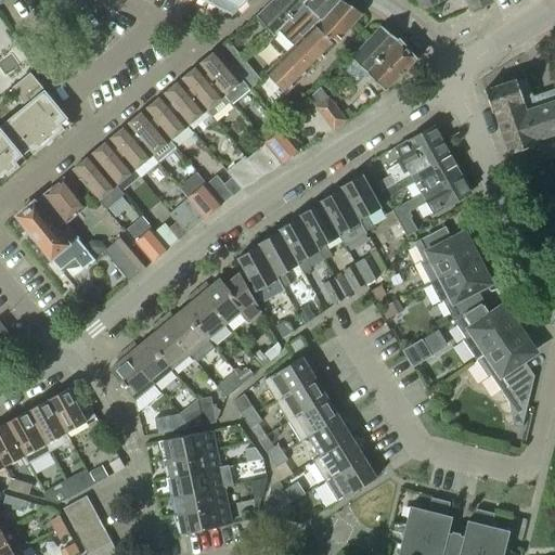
[(199,0),(231,15),(245,0),(199,0)]
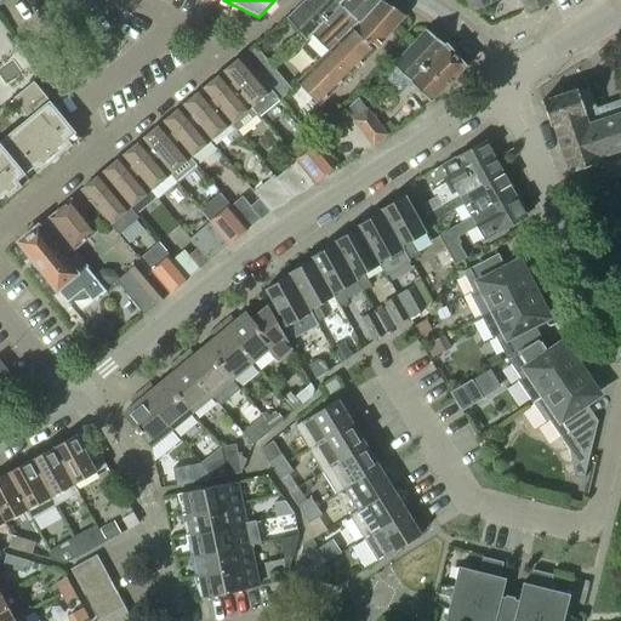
[(360,17),(376,0),(307,0),(303,4),(286,21),(306,41),(312,35),(322,45),(328,51),(360,17)]
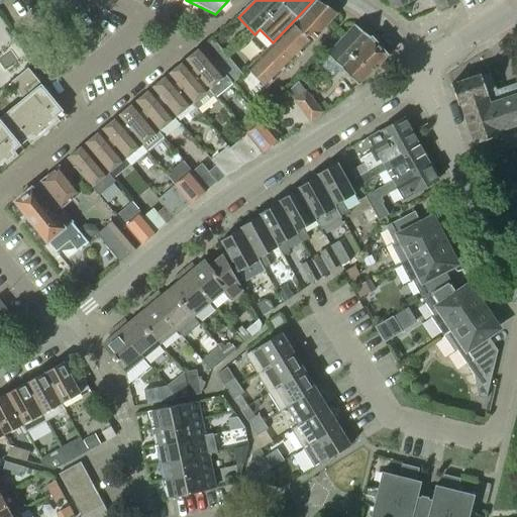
[(313,0),(300,14),(273,42),(246,69),(265,87),(309,43),(337,13),(316,0),(313,0)]
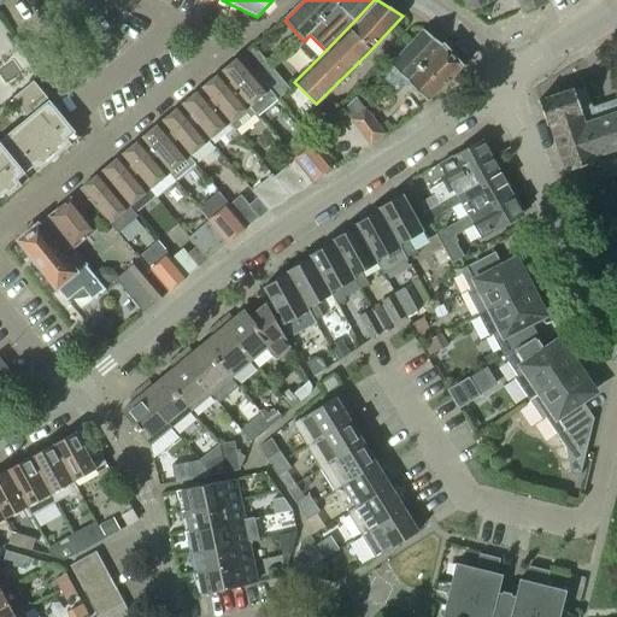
[(545,1),(544,0),(465,0),(470,10),(491,0),(506,0),(506,1),(509,0),(517,0),(523,11),(545,1)]
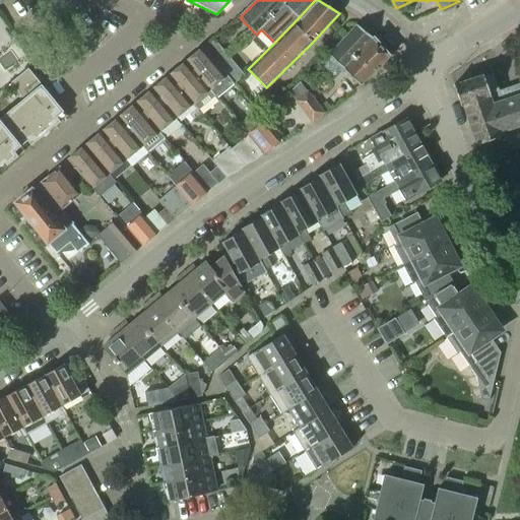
[(327,56),(359,85),(389,57),(373,39),(355,25),(327,56)]
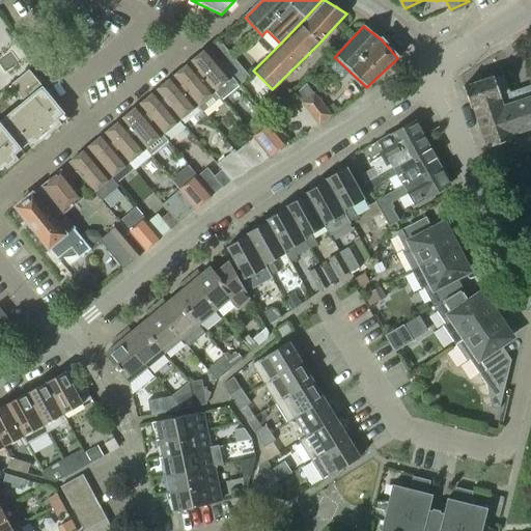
[(206,48),(223,67),(233,59),(217,39),(206,48)]
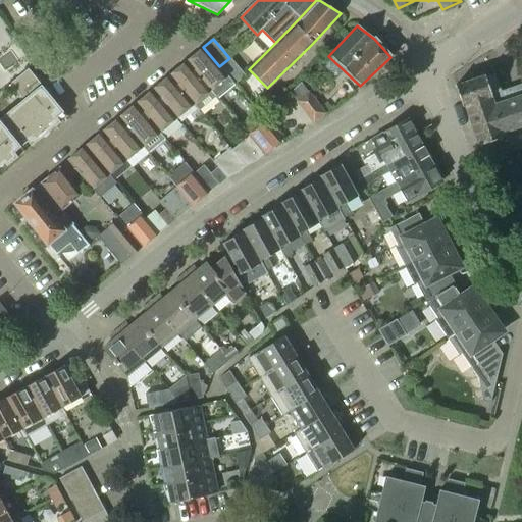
[(203,47),(186,62),(215,97),(216,97),(217,99),(235,85),(233,84),(227,76),(219,66),(203,47)]
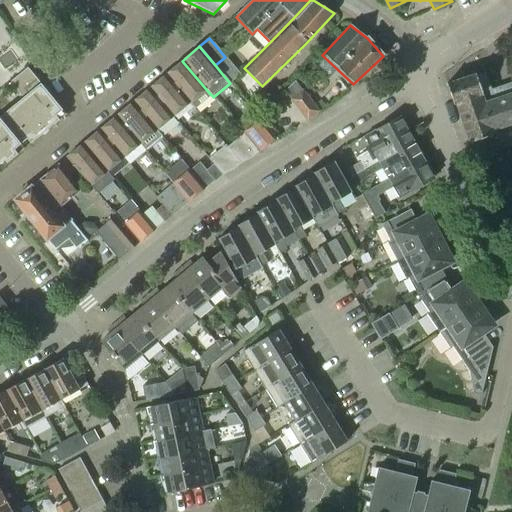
[(225,57),(215,65),(223,75),(229,82),(239,73),(225,57)]
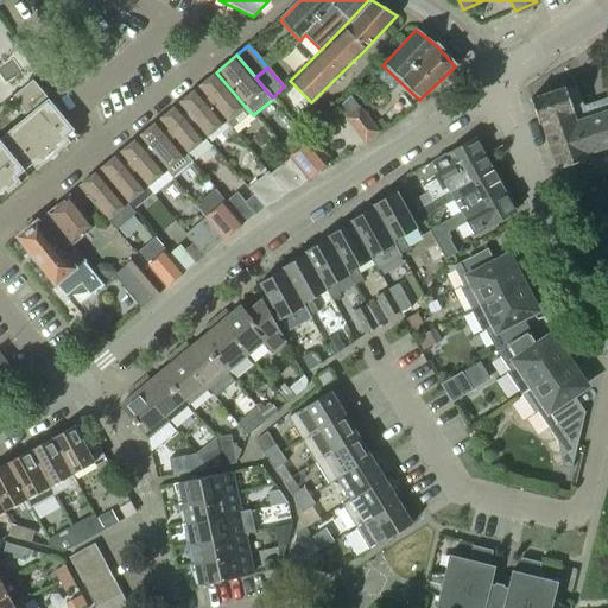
[(216,73),(197,88),(226,122),(230,130),(232,128),(251,113),(216,73)]
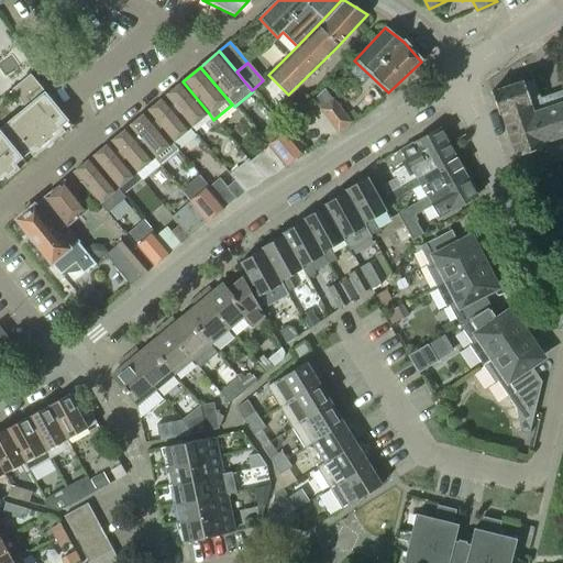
[(44,91),(30,75),(29,75),(28,76),(10,91),(13,95),(24,108),(44,91)]
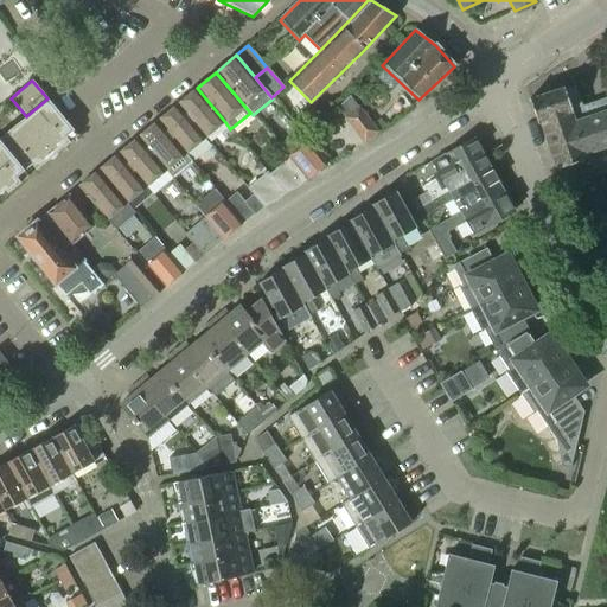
[(606,97),(581,107),(574,85),(564,88),(564,87),(529,98),(537,125),(540,123),(555,170),(586,159),(585,155),(606,147),(606,97)]
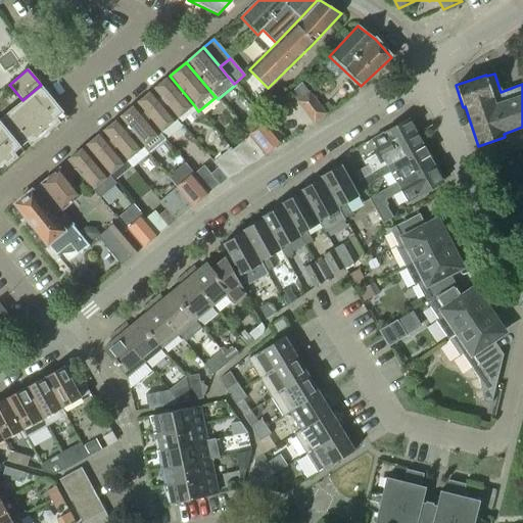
[(170,76),(152,90),(177,120),(194,105),(170,76)]
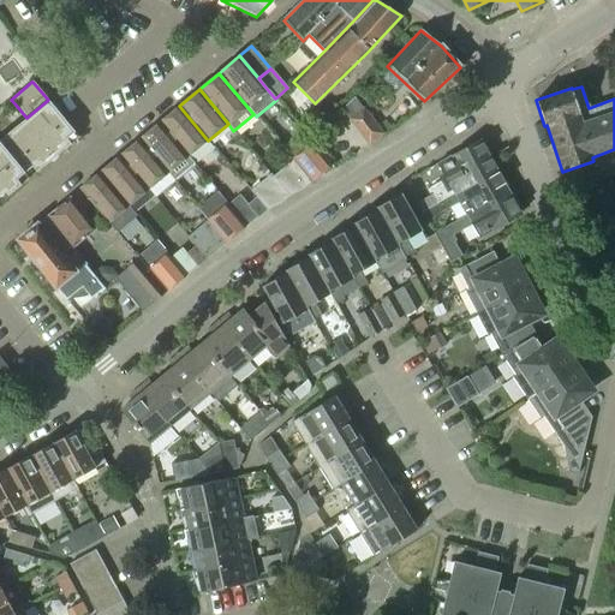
[(61,151),(78,138),(78,137),(75,132),(48,100),(27,118),(0,139),(0,144),(28,179),(45,166),(61,151)]
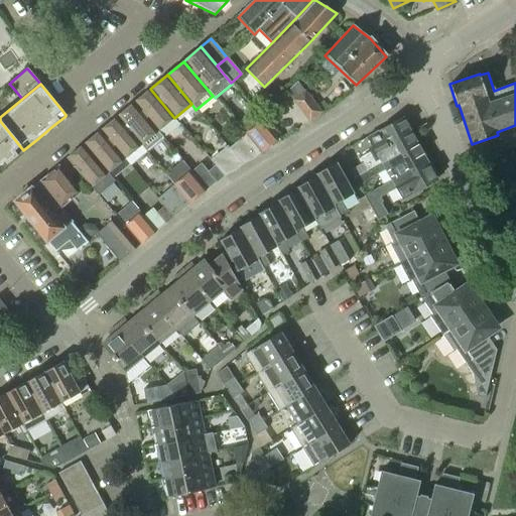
[(150,89),(134,103),(158,132),(174,118),(150,89)]
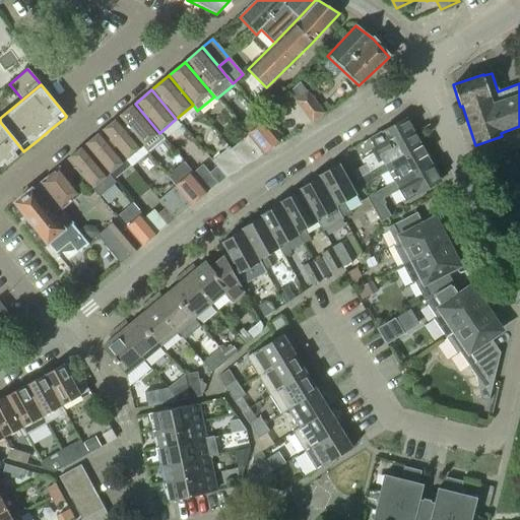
[(296,101),(312,122),(323,113),(307,92),(296,101)]
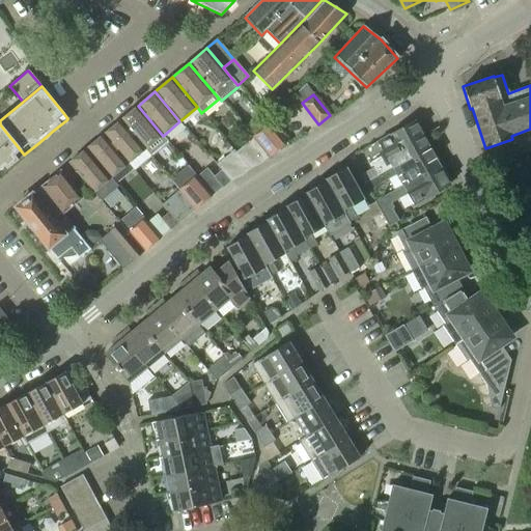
[(138,106),(120,120),(145,149),(150,156),(167,141),(163,136),(138,106)]
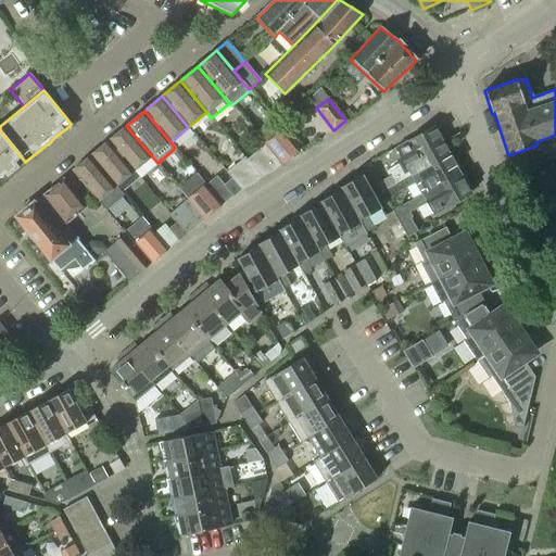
[(126,126),(108,141),(134,172),(135,172),(152,156),(126,126)]
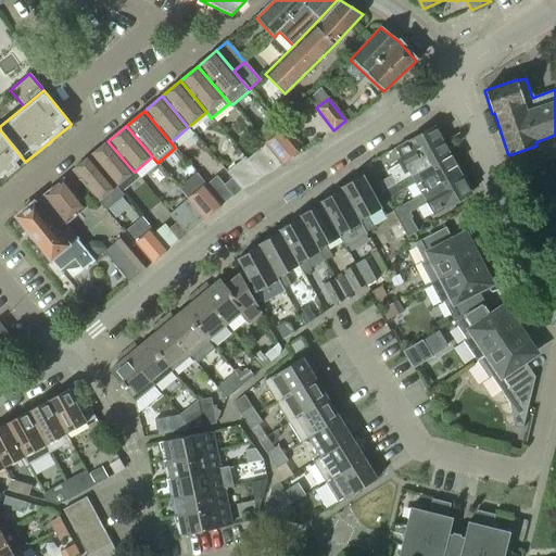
[(377,184),(380,191),(411,174),(447,153),(436,130),(434,129),(431,128),(420,135),(395,148),(403,162),(397,164),(388,169),(391,176),(377,184)]
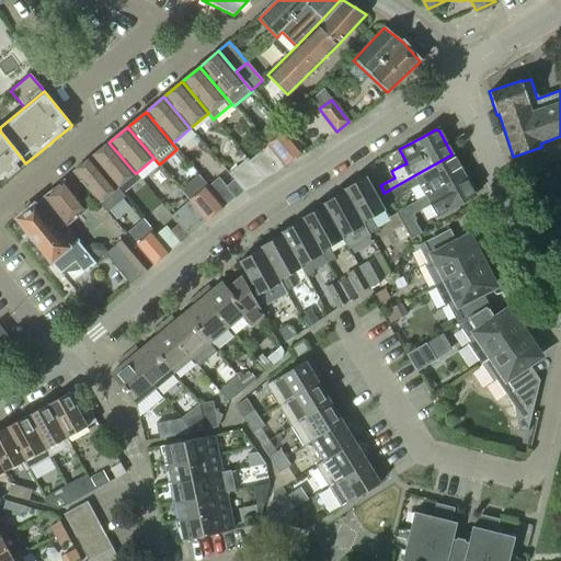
[(296,159),(304,152),(286,130),(266,147),(268,150),(273,155),(282,167),(294,157),(296,159)]
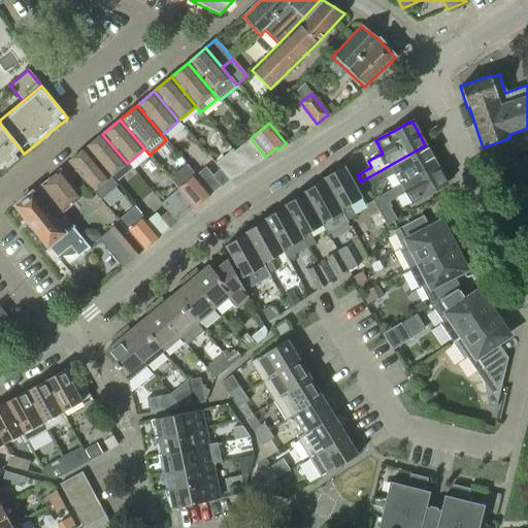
[(24,154),(0,124),(0,168),(3,165),(6,168),(24,154)]
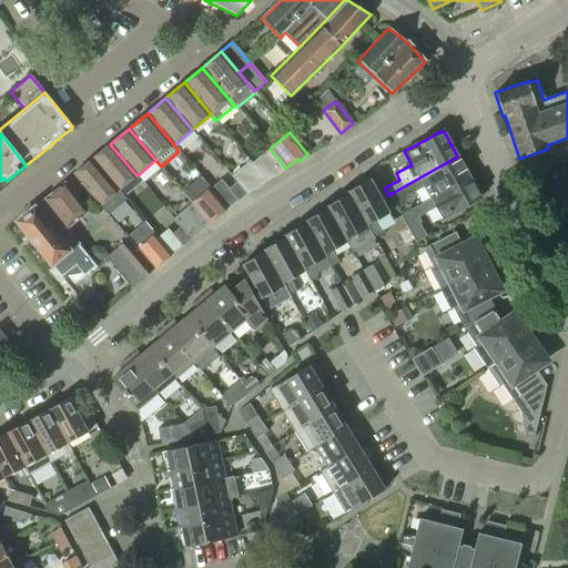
[(110,144),(92,160),(119,191),(120,191),(137,175),(110,144)]
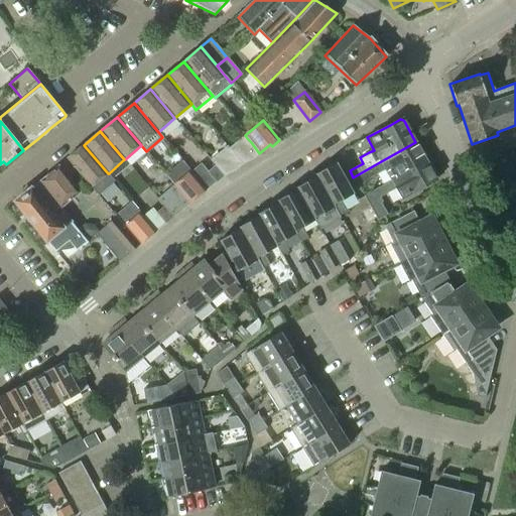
[(233,154),(241,165),(242,164),(252,159),(259,153),(251,142),(247,138),(245,135),(229,149),(233,154)]
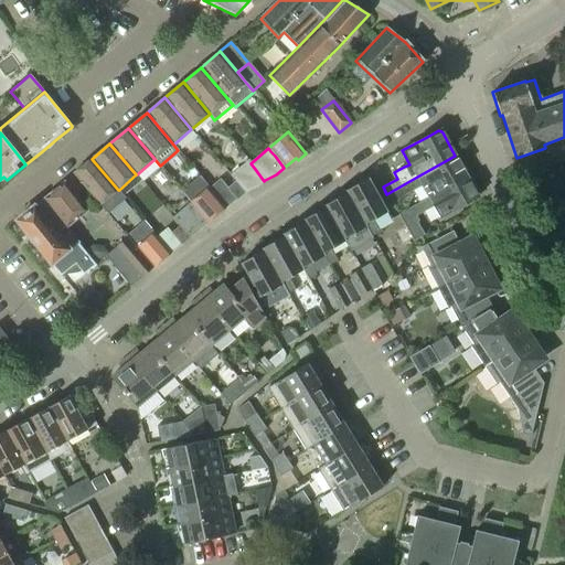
[(417,177),(386,194),(391,203),(392,203),(420,187),(427,198),(467,176),(455,156),(417,177)]
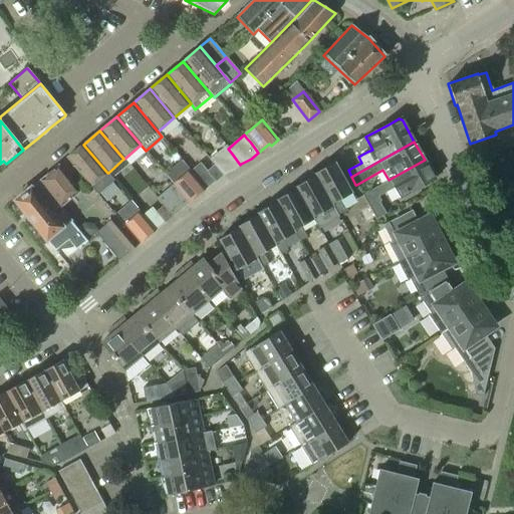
[(83,145),(66,158),(90,187),(97,195),(114,181),(107,173),(83,145)]
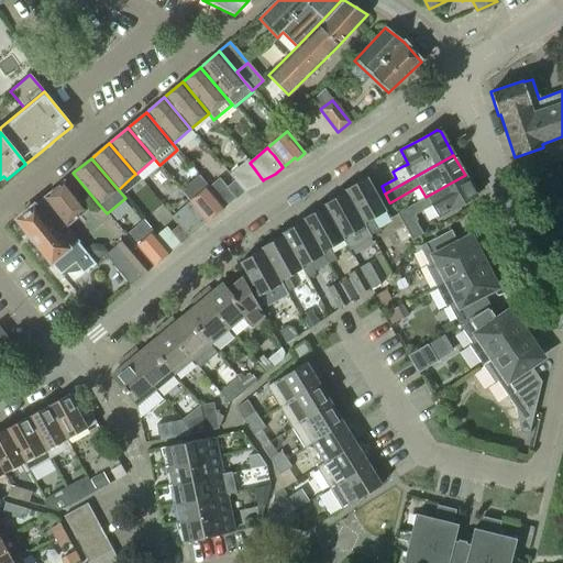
[(233,181),(243,194),(243,192),(255,187),(263,180),(254,168),(250,163),(246,161),(229,176),(233,181)]
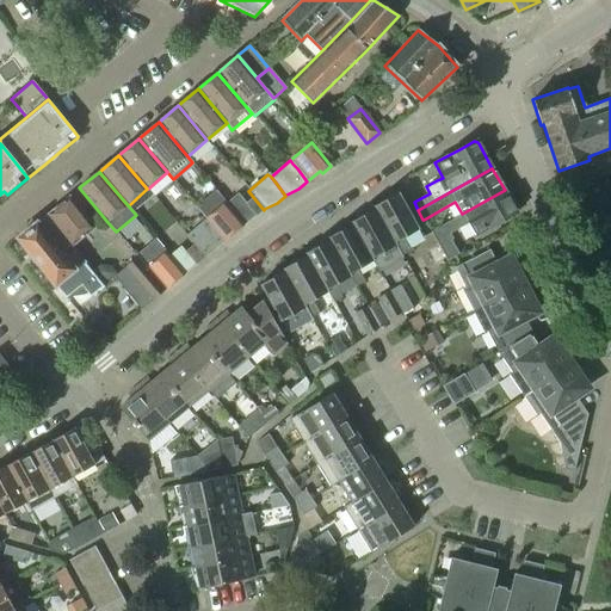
[(375,209),(401,255),(409,251),(402,238),(418,229),(396,190),(395,191),(396,193),(372,207),(374,209),(375,209)]
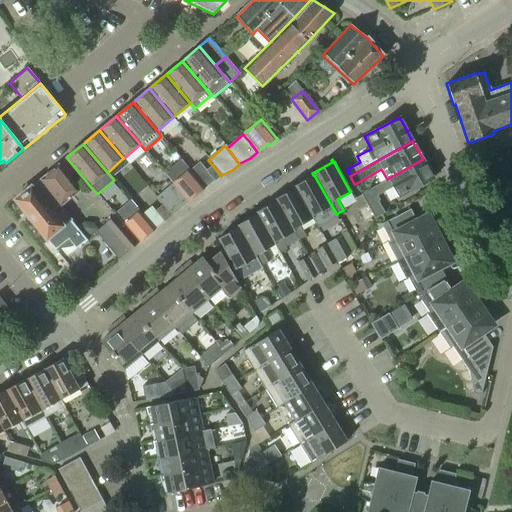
[(385,181),(361,194),(368,206),(378,201),(379,200),(377,196),(392,187),(398,198),(433,178),(423,159),(387,179),(385,181)]
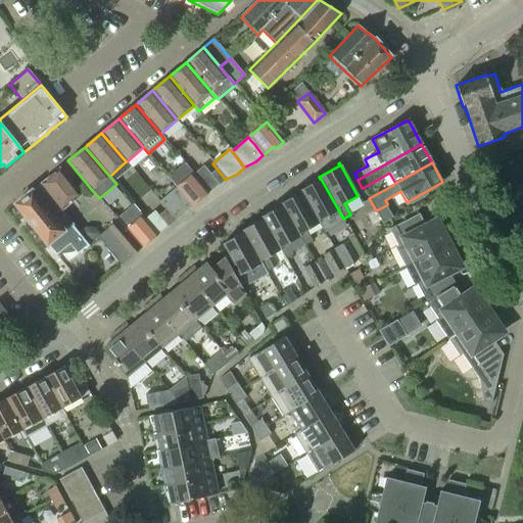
[(217,169),(209,174),(203,165),(193,175),(198,181),(207,192),(218,184),(219,185),(226,180),(217,169)]
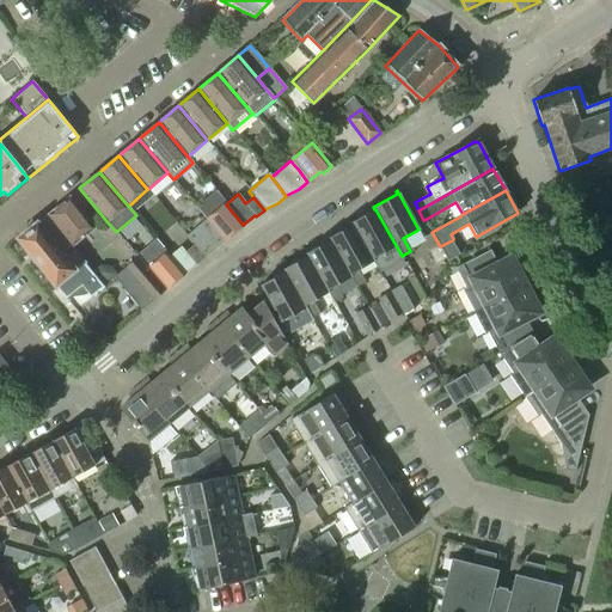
[(46,215),(72,248),(95,228),(69,197),(46,215)]
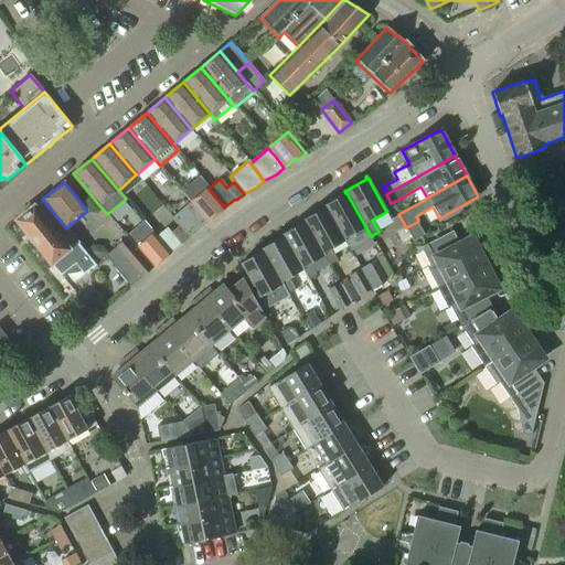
[(196,212),(205,223),(224,208),(214,195),(209,189),(190,204),(196,212)]
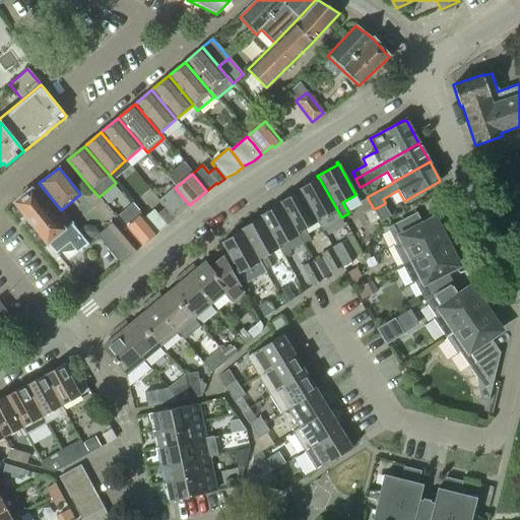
[(319,178),(318,178),(298,189),(299,191),(300,191),(317,221),(322,231),(342,218),(341,217),(319,178)]
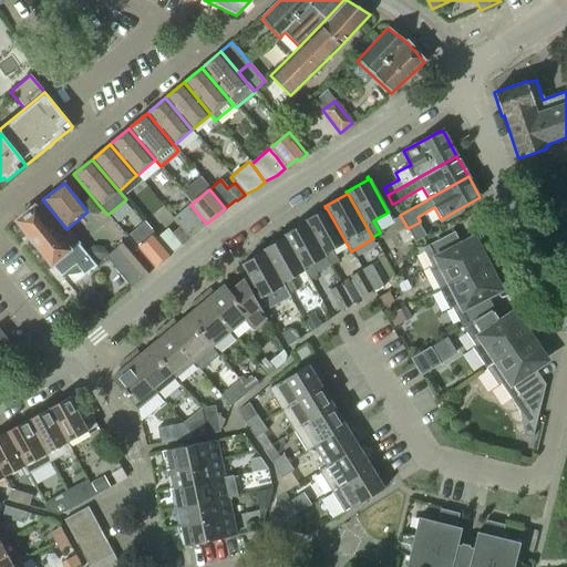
[(80,272),(83,276),(91,270),(92,271),(95,268),(78,245),(65,229),(66,229),(42,199),(16,222),(60,277),(62,275),(64,276),(78,274),(80,272)]
